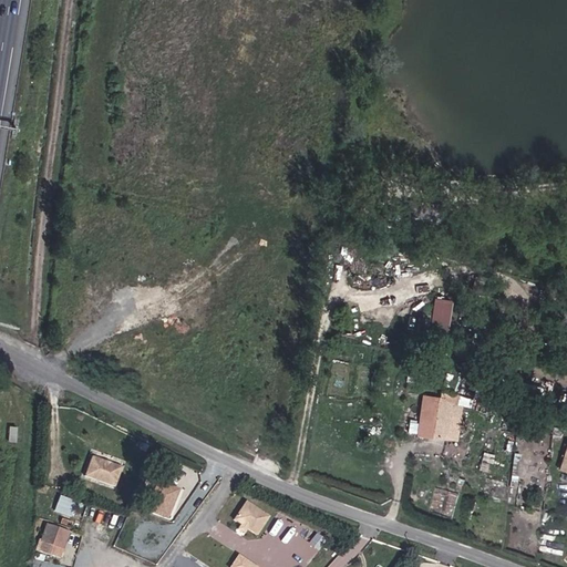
[(450,331),(453,300),(434,298),(431,329),(450,331)]
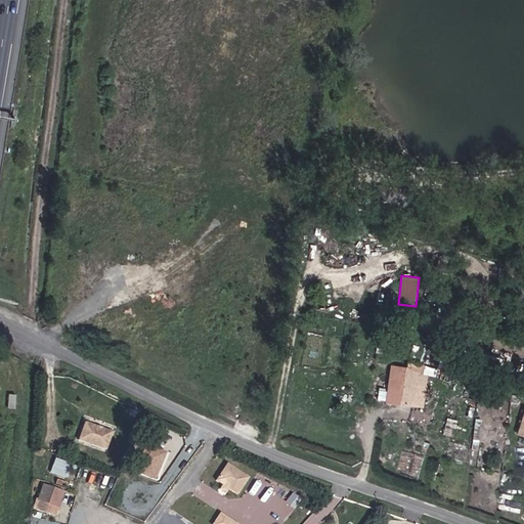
[(390,362),(387,403),(426,406),(430,365),(390,362)]
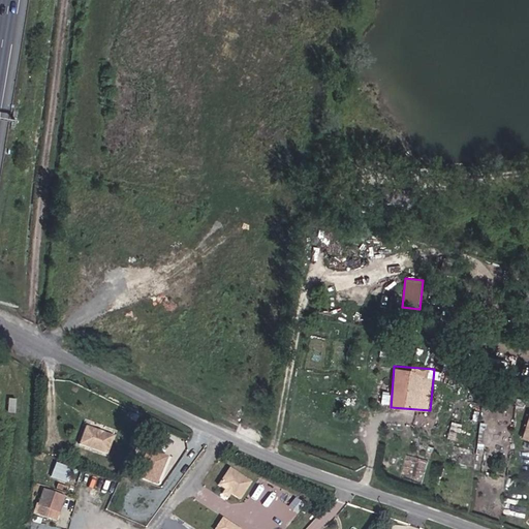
[(384,390),(381,402),(387,404),(392,392),(384,390)]
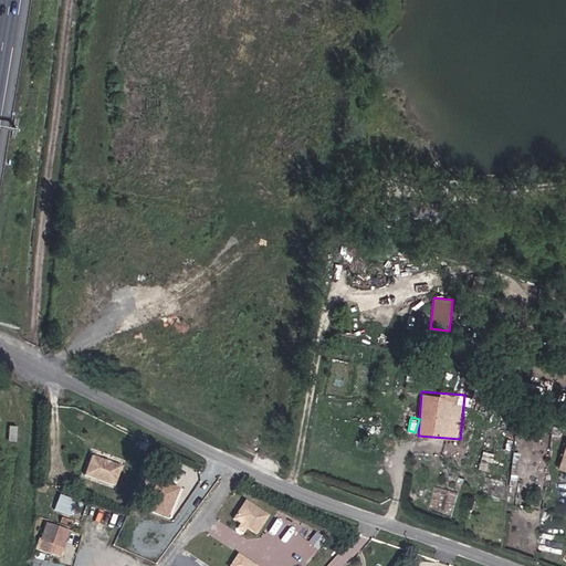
[(105,462),(91,458),(83,478),(113,488),(121,468),(108,463),(107,465),(105,464),(105,462)]
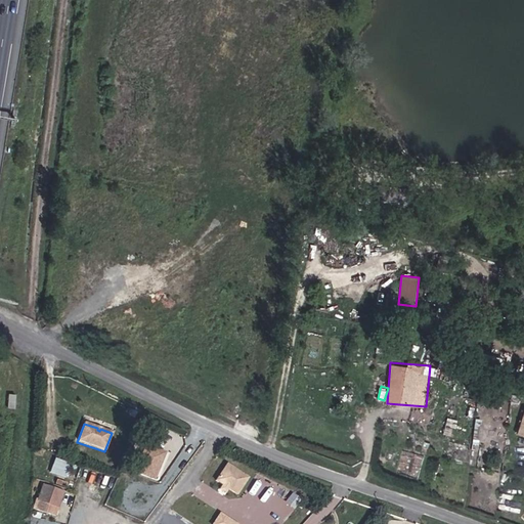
[(163,457),(145,449),(134,474),(151,482),(159,465),(157,464),(158,462),(160,463),(163,457)]
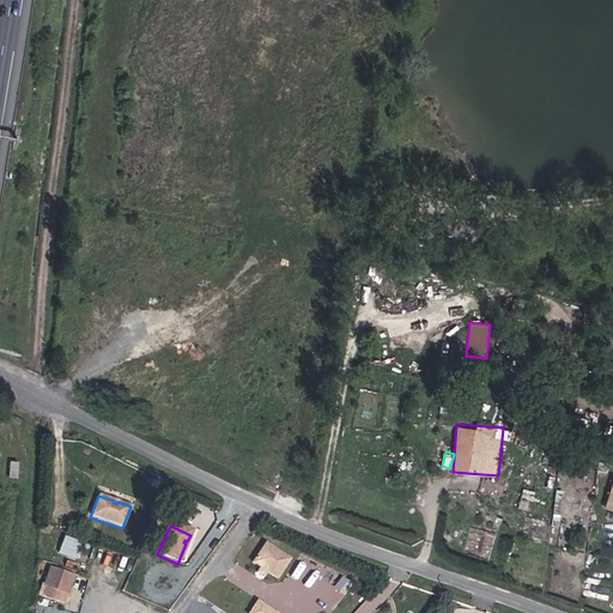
[(76,560),(79,552),(83,553),(87,544),(83,542),(83,544),(65,536),(59,553),(54,552),(49,563),(76,574),(80,563),(76,560)]
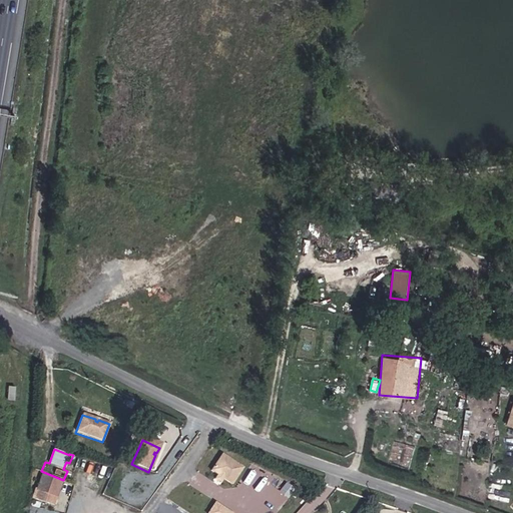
[(244,465),(223,452),(214,466),(221,471),(223,472),(227,474),(235,480),(244,465)]
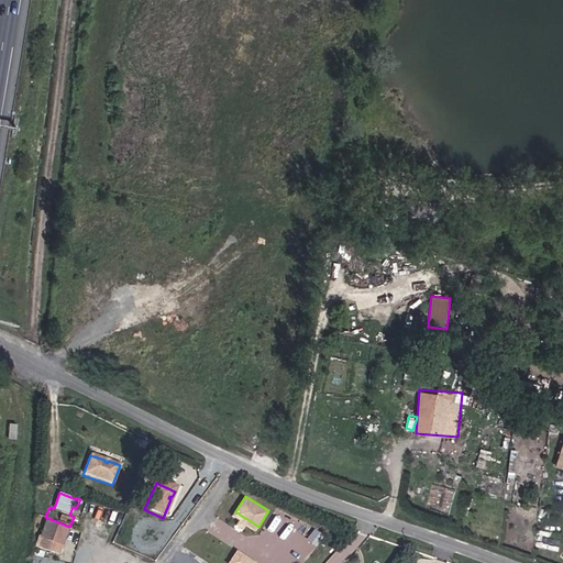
[(43,562),(57,562),(58,561),(44,555),(46,548),(44,547),(39,561),(43,562)]
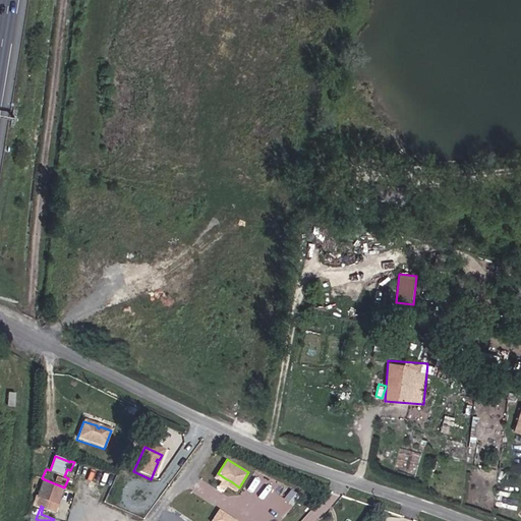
[(41,514),(54,519),(57,520),(58,520),(61,514),(43,507),(41,514)]
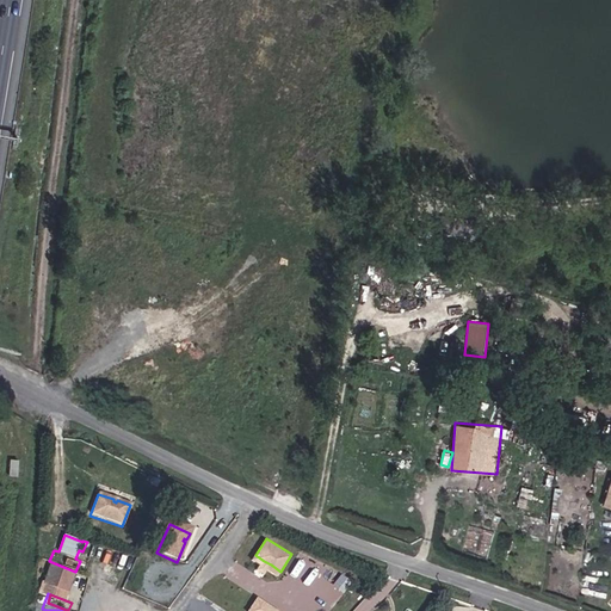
[(247,610),(281,610),(282,610),(258,596),(247,610)]
